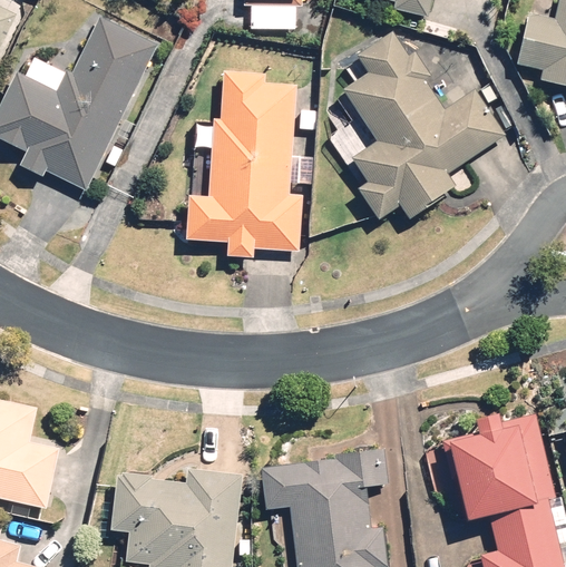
[(0,48),(19,8),(5,0),(0,0),(0,48)]
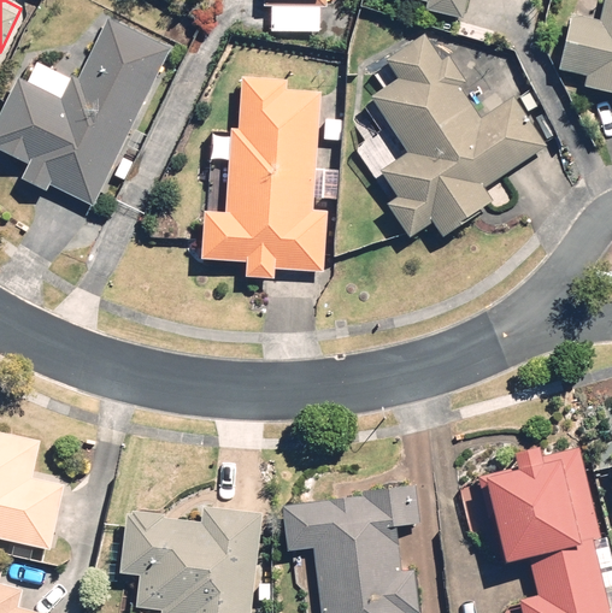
[(264,0),(264,5),(275,5),(274,30),(322,31),(323,0),(264,0)]
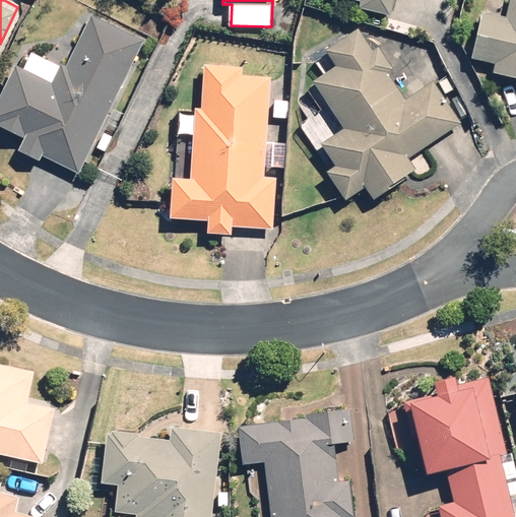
[(353,0),(361,1),(360,8),(392,13),(394,0),(353,0)]
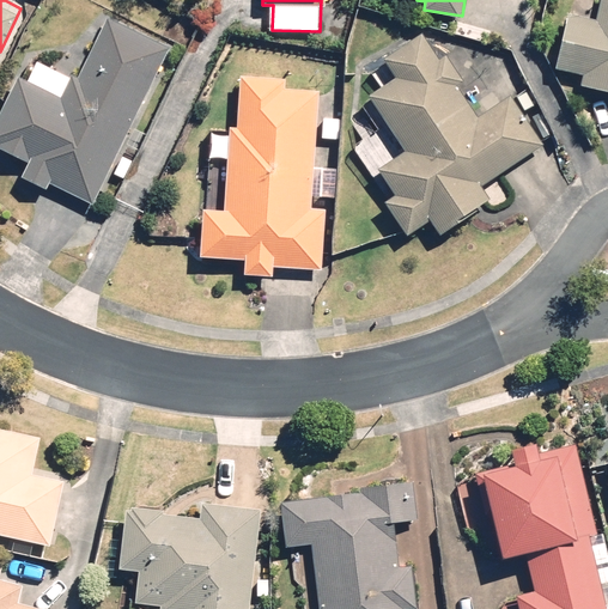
[(600,0),(595,23),(563,16),(551,71),(583,78),(579,91),(607,97),(607,0),(600,0)]
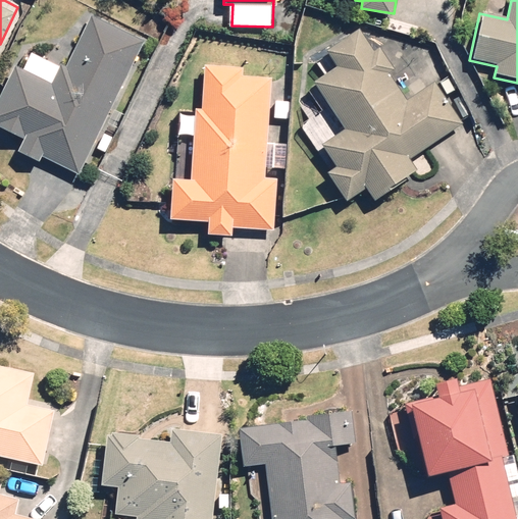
[(22,70),(14,66),(0,95),(0,128),(22,141),(17,151),(38,161),(42,152),(81,172),(147,40),(93,13),(72,56),(66,53),(61,64),(33,50),(22,70)]
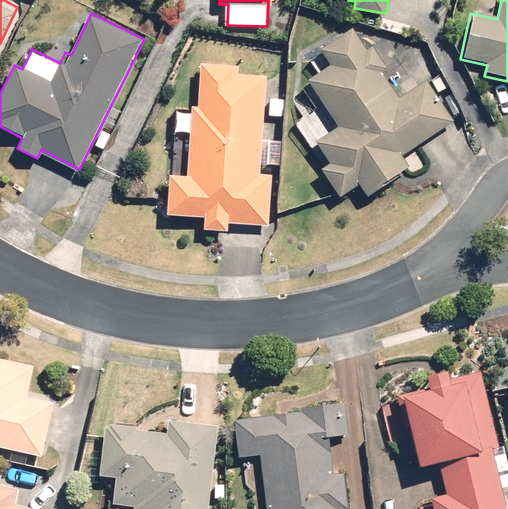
[(402,156),(453,118),(425,80),(401,97),(381,71),(388,66),(372,44),(366,49),(350,28),(318,52),(329,65),(307,82),(326,109),(301,128),(328,164),(321,170),(341,197),(356,186),(364,196),(408,164),(402,156)]
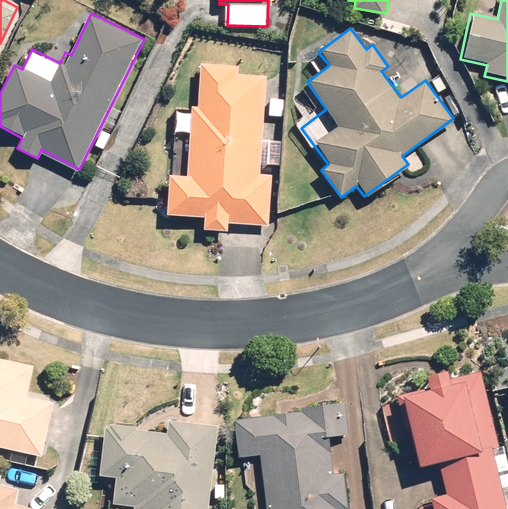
[(260,173),(267,76),(237,74),(238,66),(200,63),(197,105),(191,105),(186,176),(168,175),(165,213),(203,216),(202,231),(229,233),(229,223),(270,226),(274,174),(260,173)]
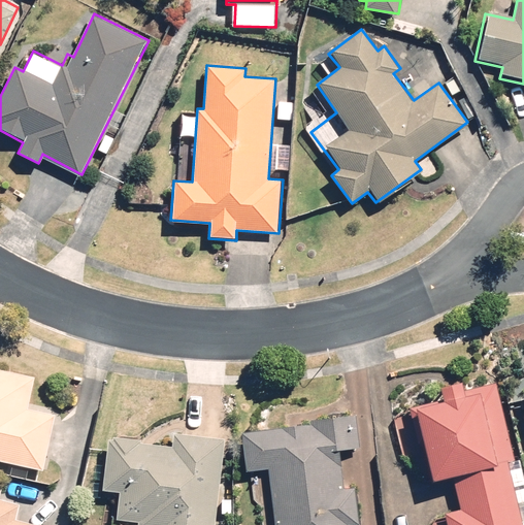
[(35,375),(0,367),(0,461),(42,471),(56,414),(28,407),(35,375)]
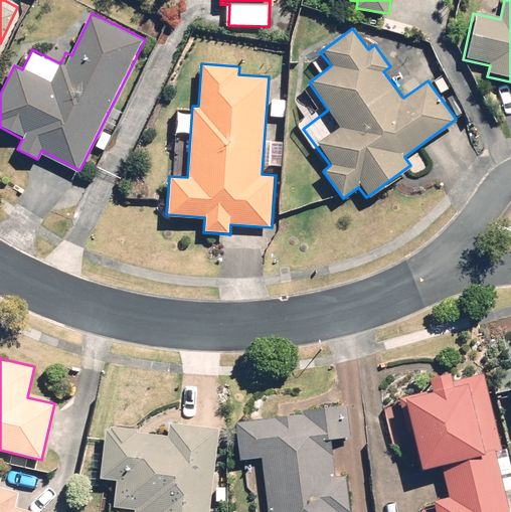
[(433,386),(402,396),(427,471),(443,466),(452,495),(434,501),(437,511),(507,511),(490,455),(503,451),(479,375),(457,382),(454,372),(431,379),(433,386)]
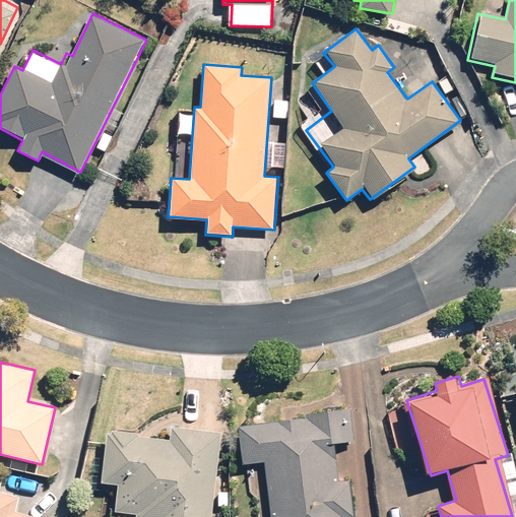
[(351,414),(237,427),(241,464),(266,462),(272,516),(352,516),(358,516),(353,480),(340,482),(336,445),(355,443),(351,414)]
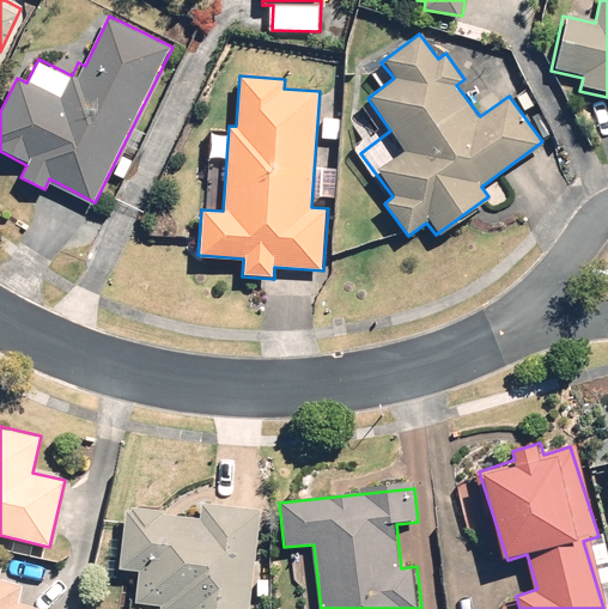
[(249,608),(261,509),(202,501),(200,517),(126,507),(117,570),(141,572),(137,604),(163,607),(162,608),(249,608)]
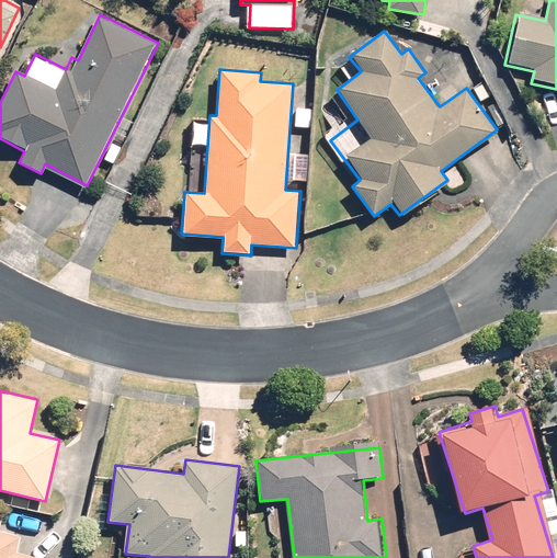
[(22,538),(0,532),(0,521),(1,516),(0,515),(0,557),(43,557),(19,551),(22,538)]
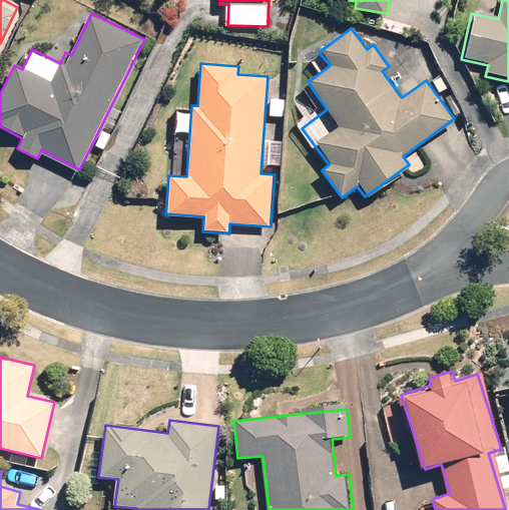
All buildings are outlined.
